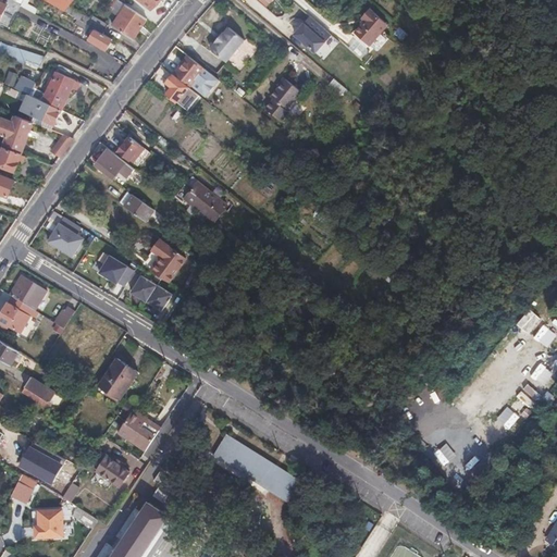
[(42,0),(63,11),(66,13),(75,2),(71,0),(42,0)]
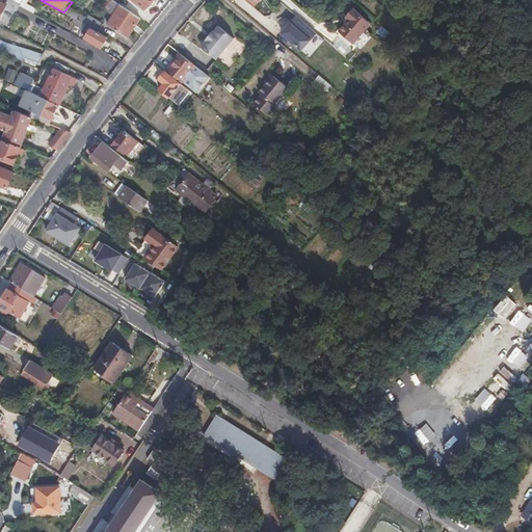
[(108,0),(100,0),(100,1),(112,9),(115,5),(108,0)]
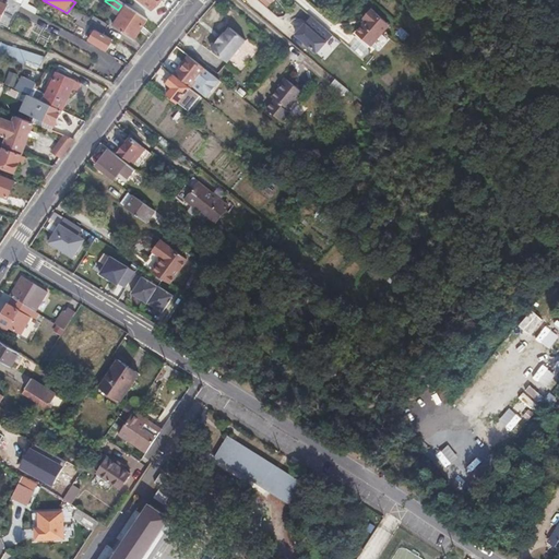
[(139,0),(154,11),(161,0),(139,0)]
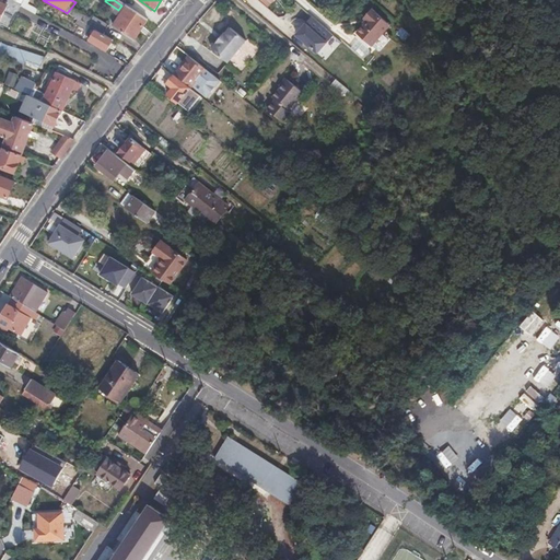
[(136,39),(149,20),(148,19),(137,12),(125,4),(112,23),(136,39)]
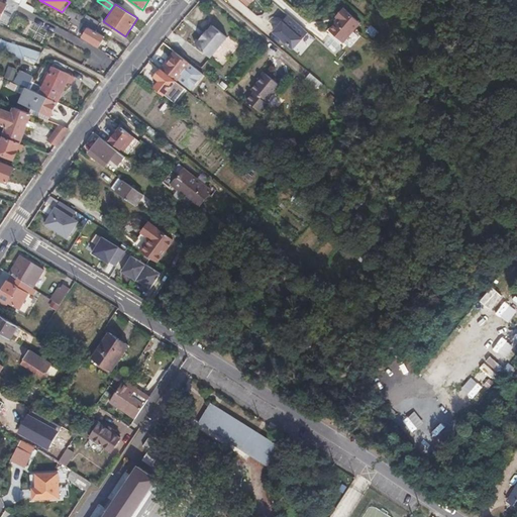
[(126,11),(136,17),(139,12),(130,6),(126,11)]
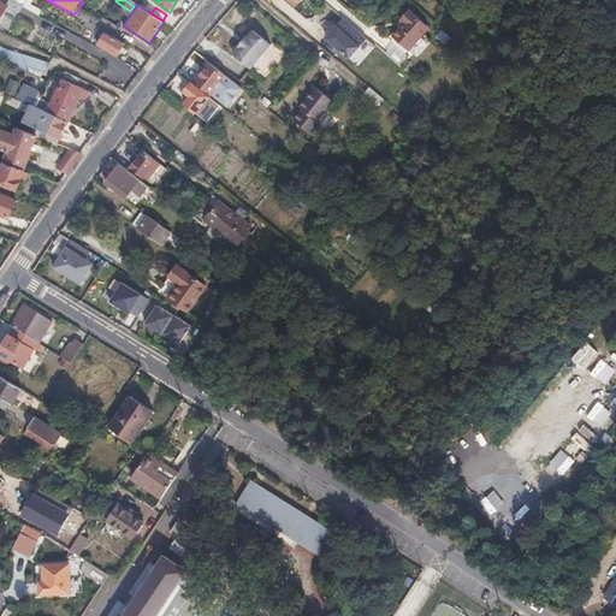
[(427,28),(407,10),(398,19),(402,22),(390,35),(407,49),(427,28)]
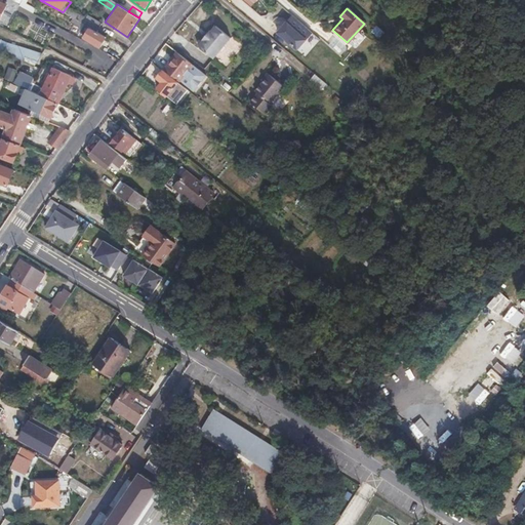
[(84,25),(92,30),(98,33),(104,25),(90,16),(84,25)]
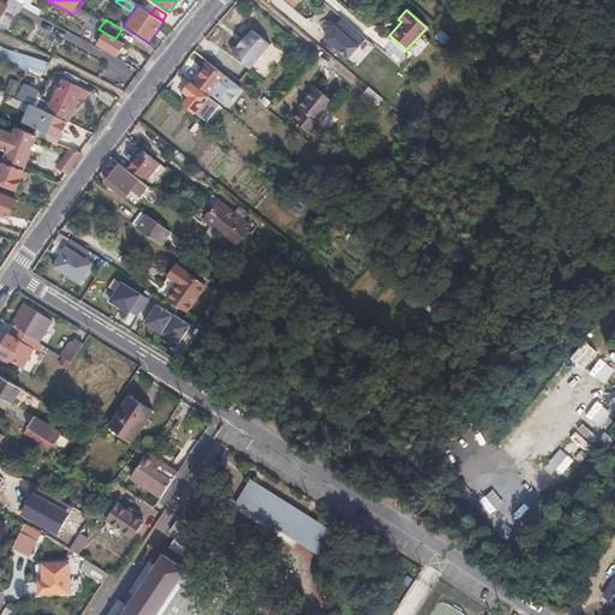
[(351,60),(366,42),(345,22),(328,41),(351,60)]
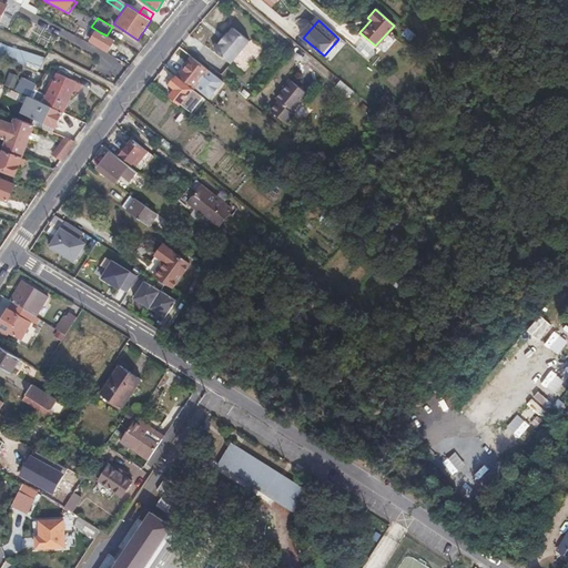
[(91,27),(81,21),(80,23),(84,27),(83,29),(88,32),(91,27)]
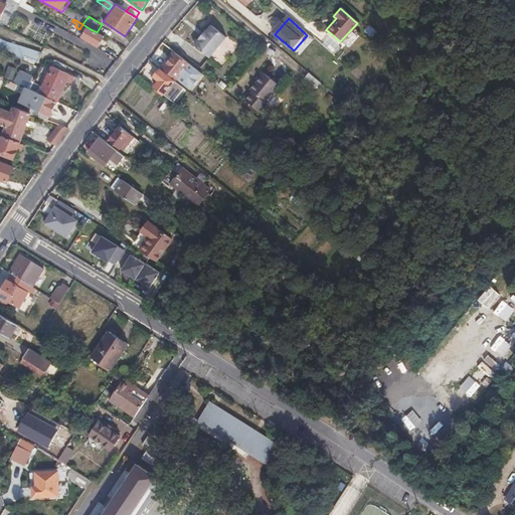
[(226,36),(211,24),(206,30),(204,28),(197,38),(199,39),(195,45),(210,57),(226,36)]
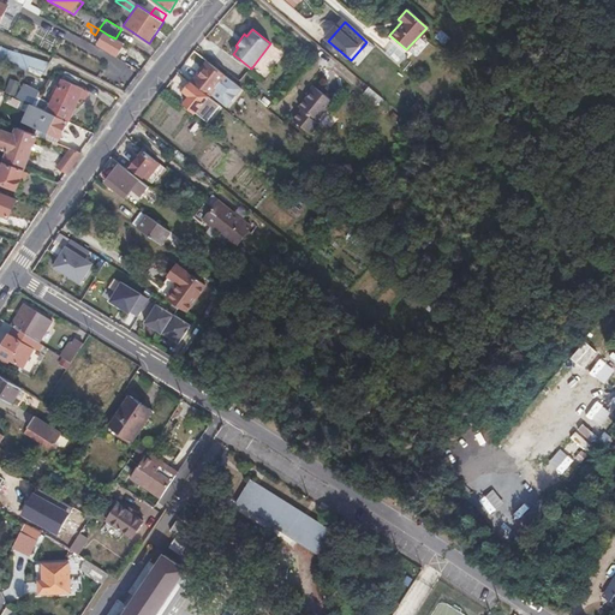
[(119,57),(127,46),(115,39),(108,35),(105,40),(102,39),(99,45),(119,57)]
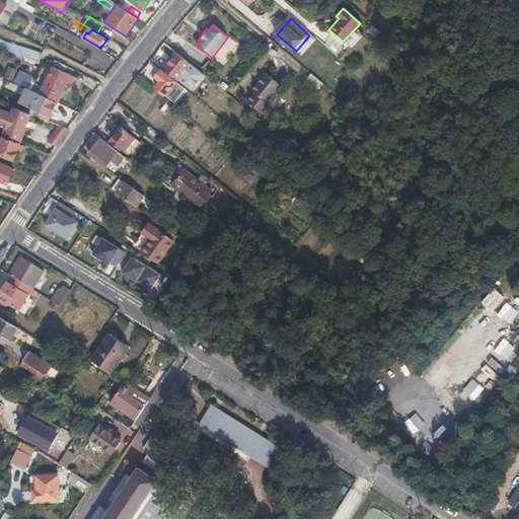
[(38,62),(42,55),(28,50),(25,57),(38,62)]
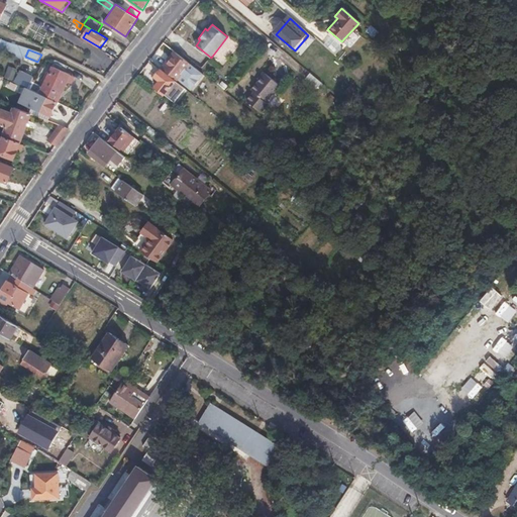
[(191,91),(204,75),(176,53),(163,68),(191,91)]
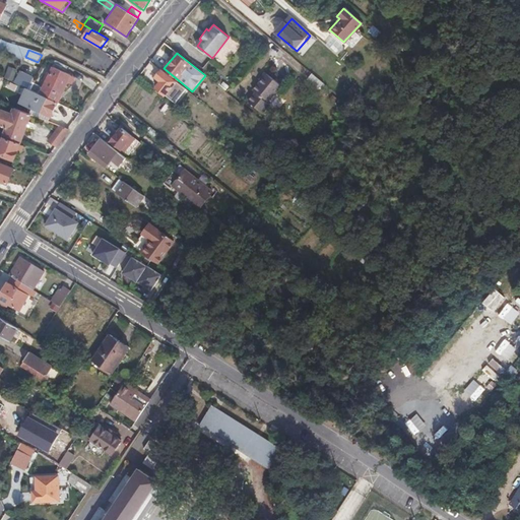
[(38,93),(58,103),(70,76),(63,72),(66,65),(54,59),(38,93)]
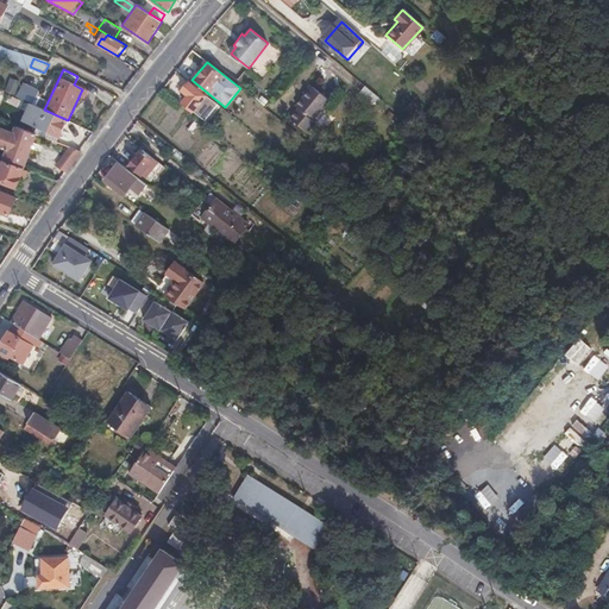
[(218,106),(190,82),(184,92),(189,96),(184,104),(207,121),(218,106)]
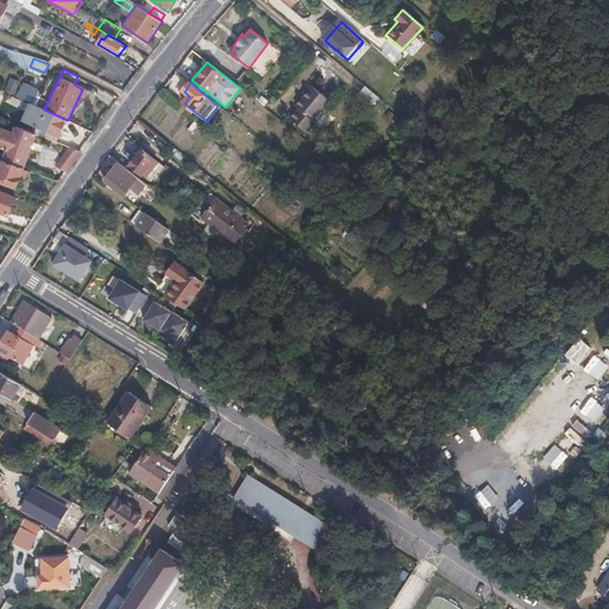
[(330,100),(312,86),(297,106),(300,108),(292,118),(309,132),(316,121),(314,119),(330,100)]
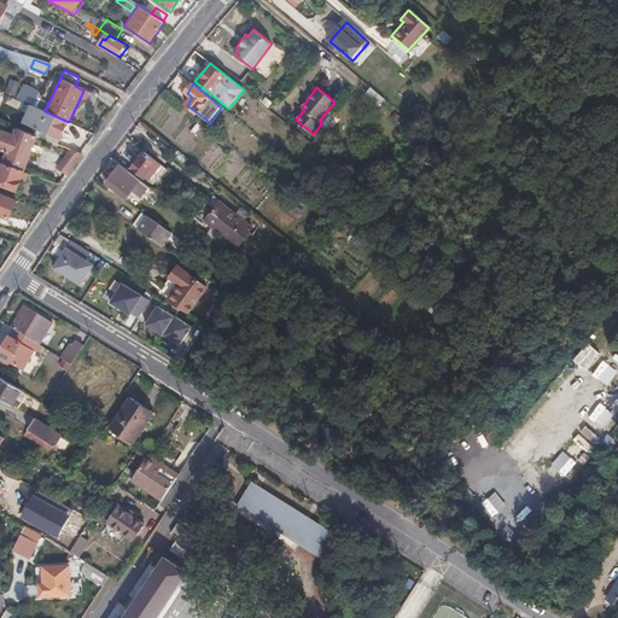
[(23,100),(31,105),(35,106),(42,95),(30,89),(23,100)]
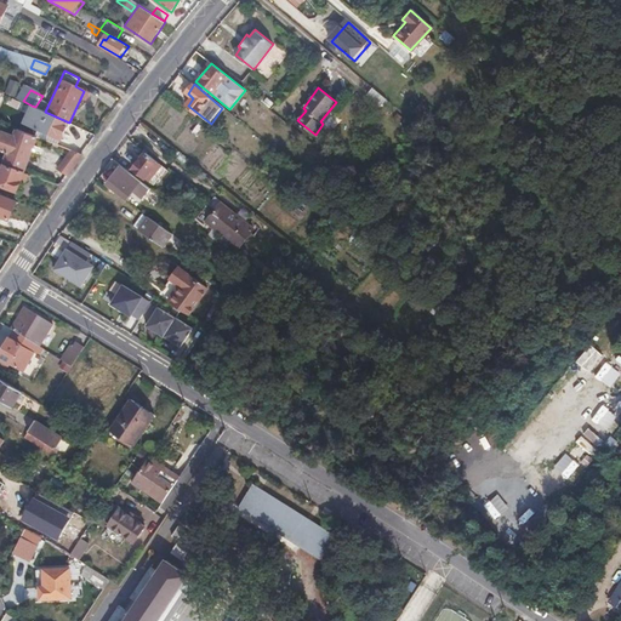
[(61,141),(69,123),(45,112),(35,107),(32,106),(29,109),(23,123),(38,130),(61,141)]
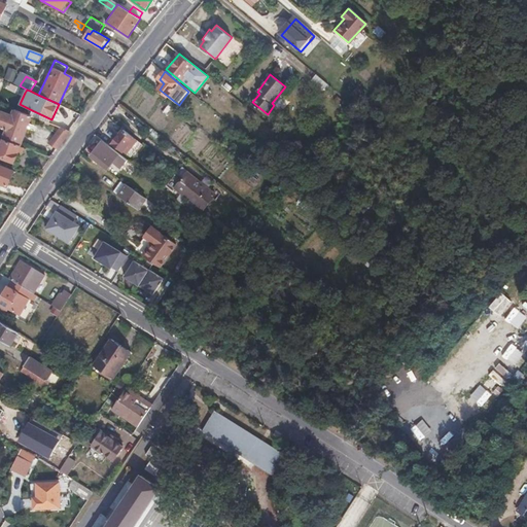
[(4,139),(21,145),(32,116),(15,110),(12,116),(2,112),(0,112),(0,126),(7,129),(4,139)]
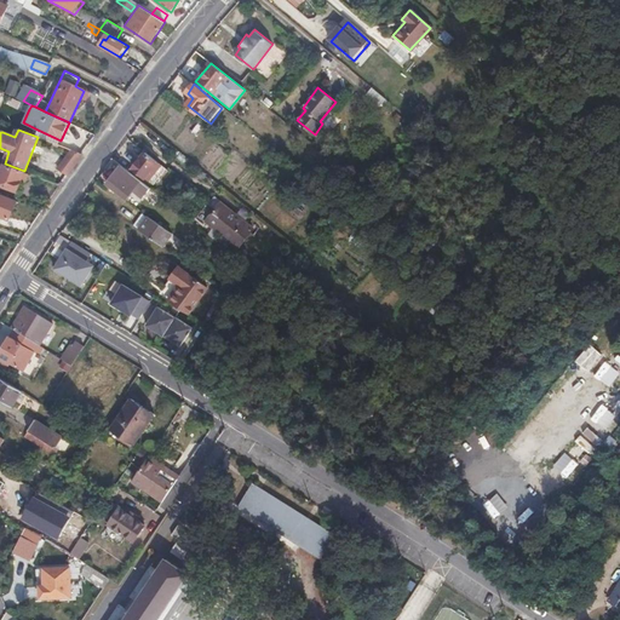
[(58,170),(68,176),(82,155),(72,150),(58,170)]
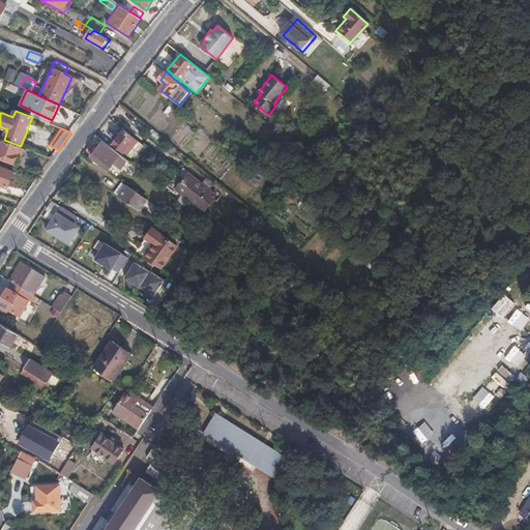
[(123,153),(135,139),(124,130),(114,145),(123,153)]
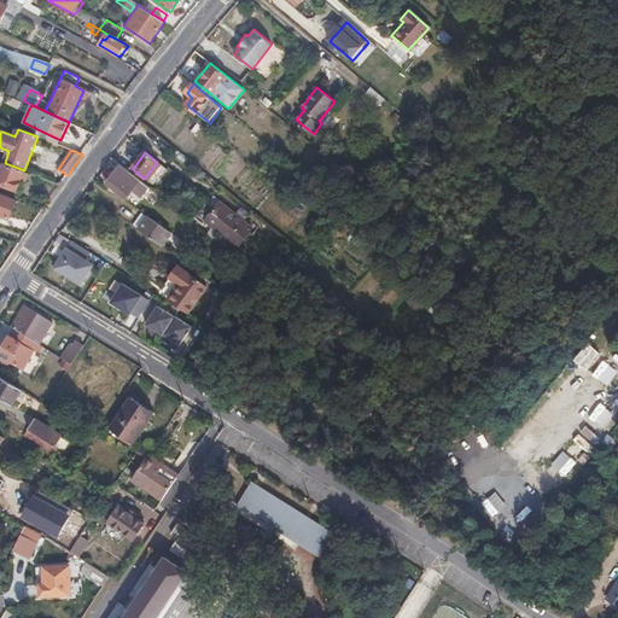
[(25,172),(5,164),(1,174),(0,173),(0,186),(18,193),(22,182),(25,184),(29,175),(24,174),(25,172)]
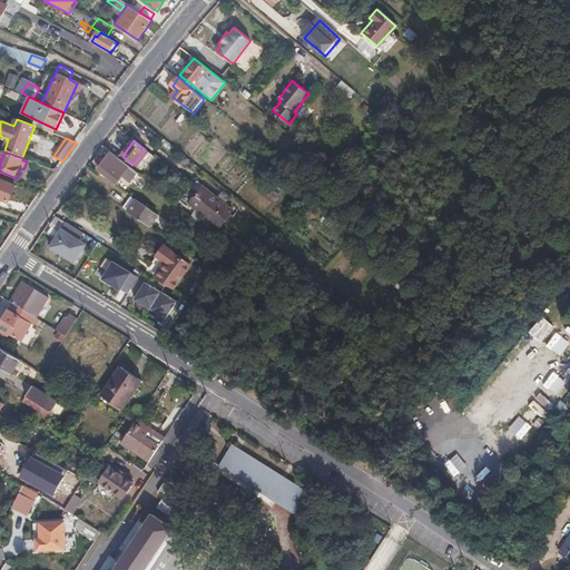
[(131,183),(138,174),(110,153),(98,168),(111,178),(117,172),(131,183)]
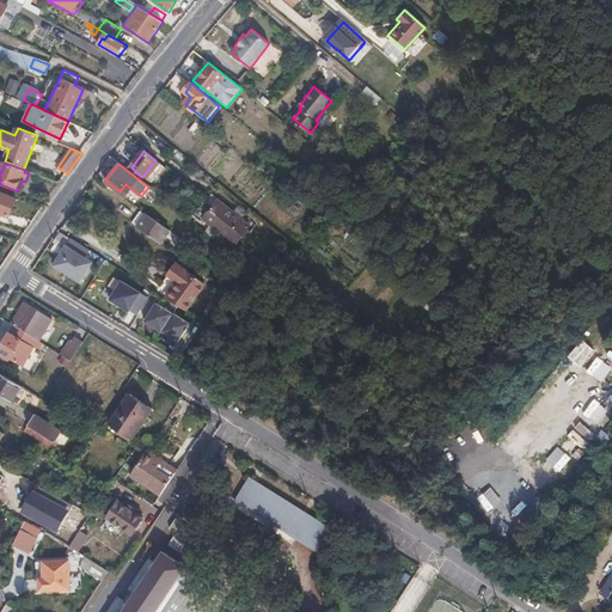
[(17,201),(0,193),(0,214),(8,219),(17,201)]
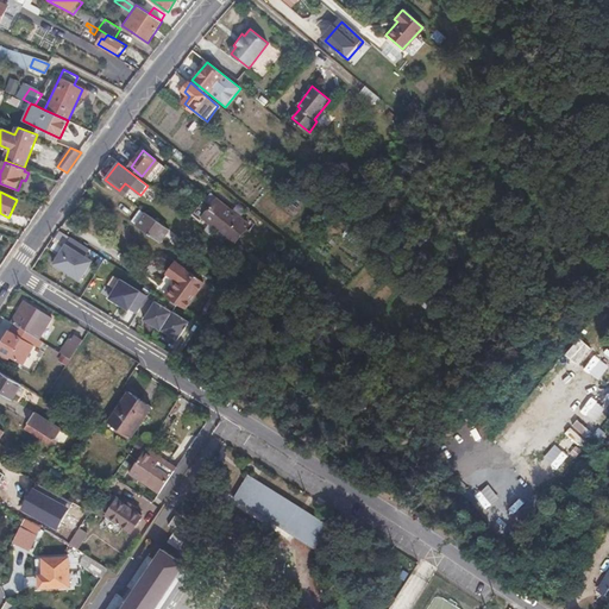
[(234,244),(249,226),(217,201),(209,209),(202,202),(193,215),(200,221),(202,219),(234,244)]
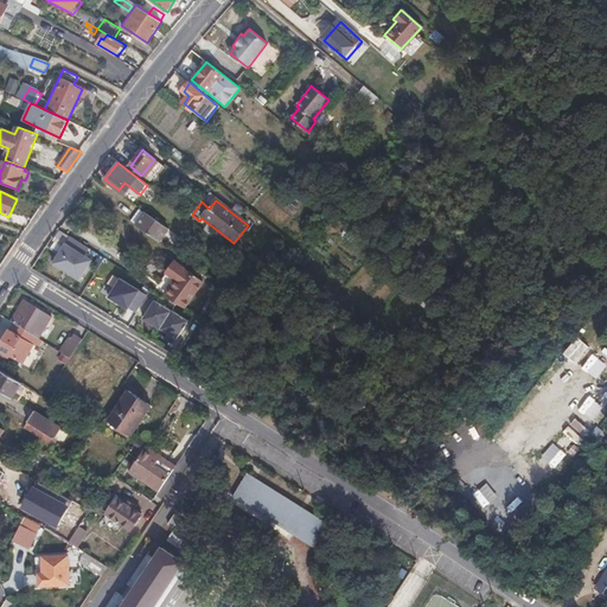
[(185,215),(190,209),(181,202),(178,208),(185,215)]
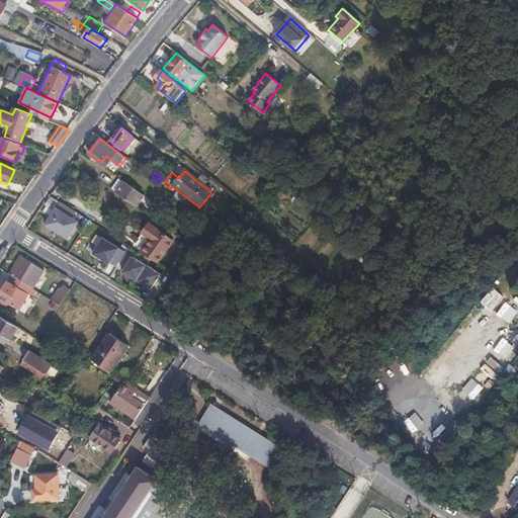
[(135,206),(144,195),(123,180),(115,191),(135,206)]
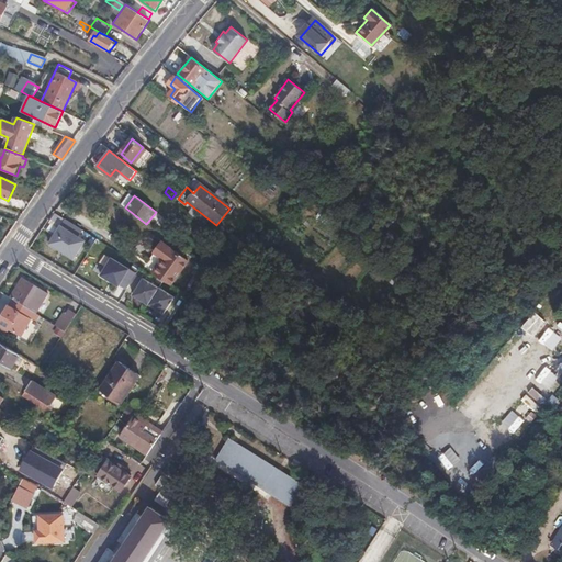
[(74,260),(85,243),(62,226),(49,244),(74,260)]
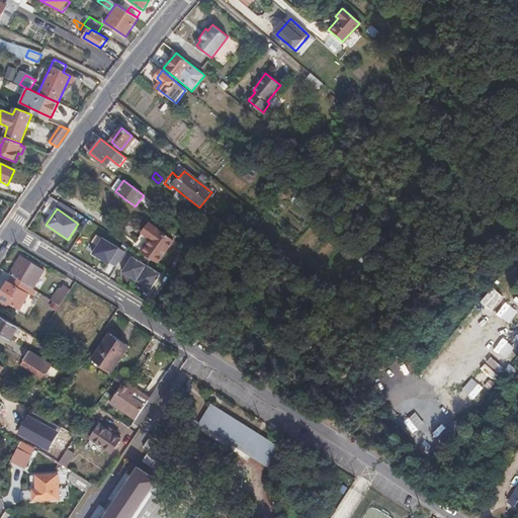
[(139,253),(154,262),(169,240),(145,224),(137,236),(146,242),(139,253)]
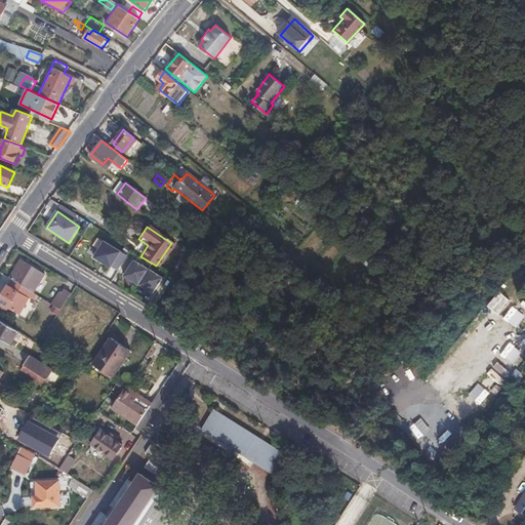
[(111,269),(121,252),(104,242),(93,258),(111,269)]
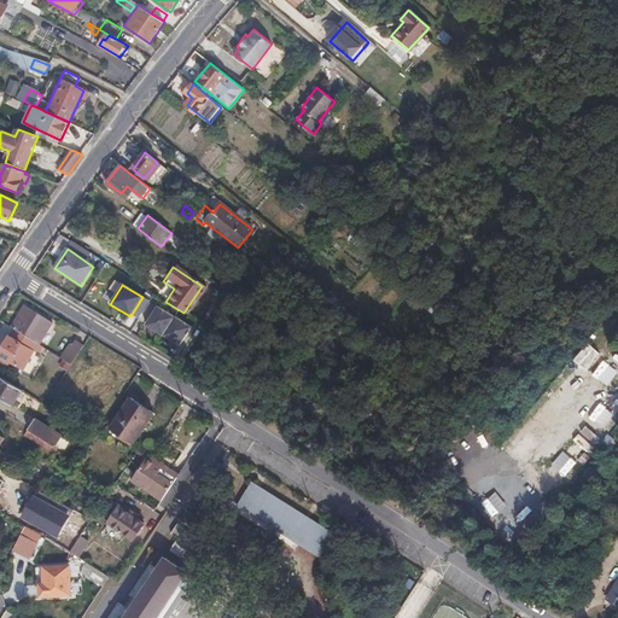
[(163,337),(164,336),(180,347),(192,327),(175,318),(174,318),(157,308),(146,326),(163,337)]
